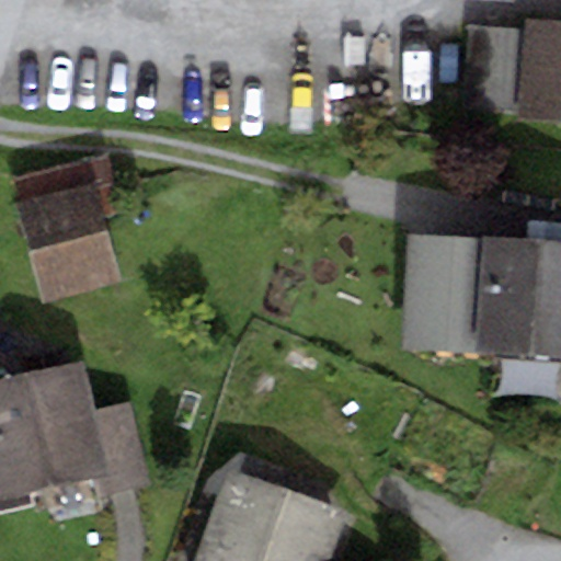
[(560,22),(526,20),(526,29),(521,112),(519,119),(560,122),(560,22)]
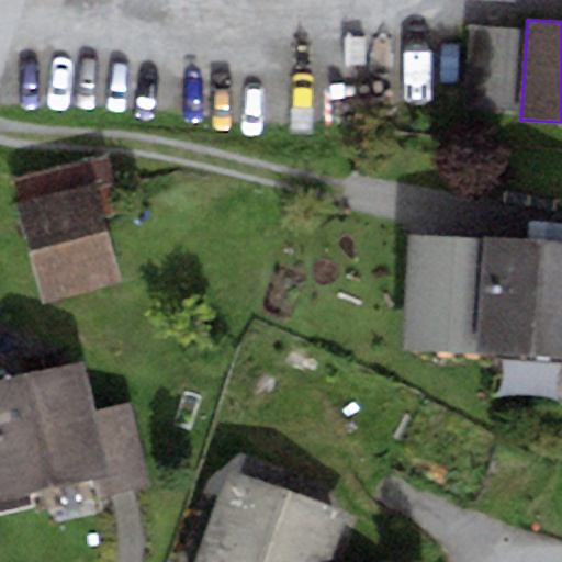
[(521,112),(527,29),(469,23),(462,107),(521,112)]
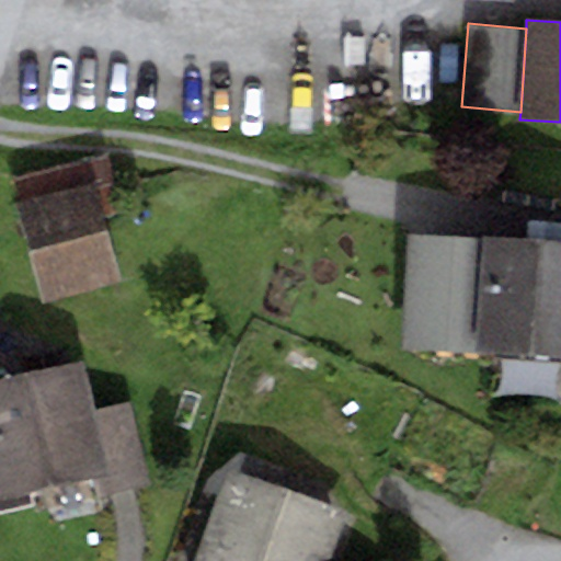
[(18,205),(47,309),(125,287),(105,217),(125,210),(109,151),(15,179),(22,203),(18,205)]
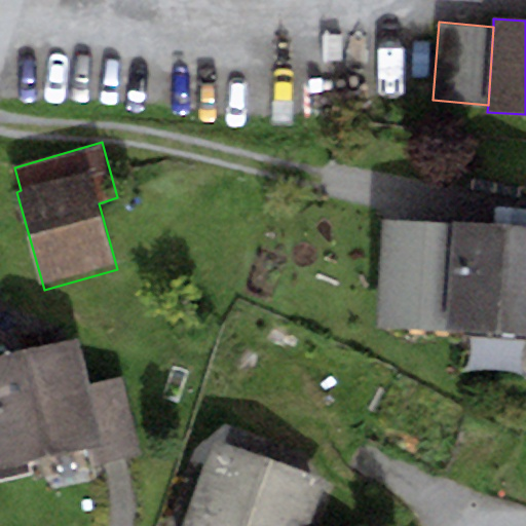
[(493,227),(383,221),(377,328),(525,337),(525,207),(494,205),(493,227)]
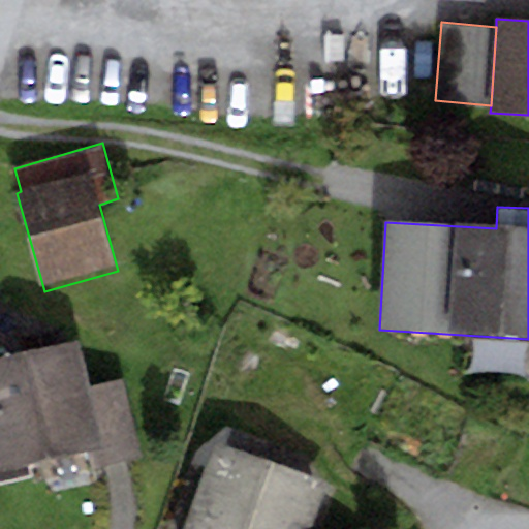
[(74,341),(0,359),(0,467),(0,469),(100,444),(86,389),(74,341)]
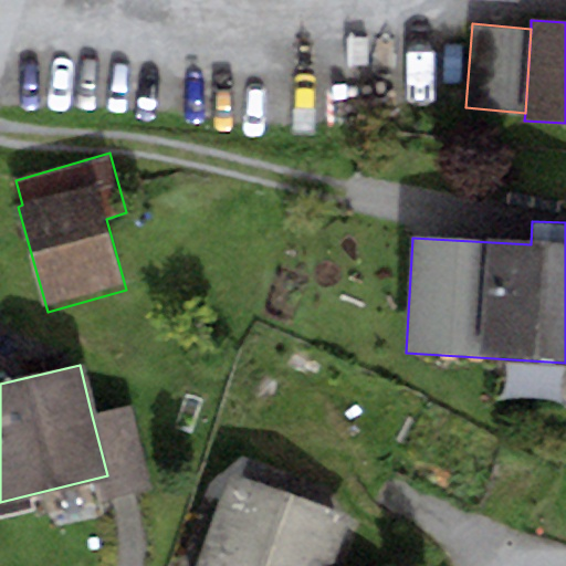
[(130,406),(92,416),(107,475),(113,499),(152,490),(130,406)]
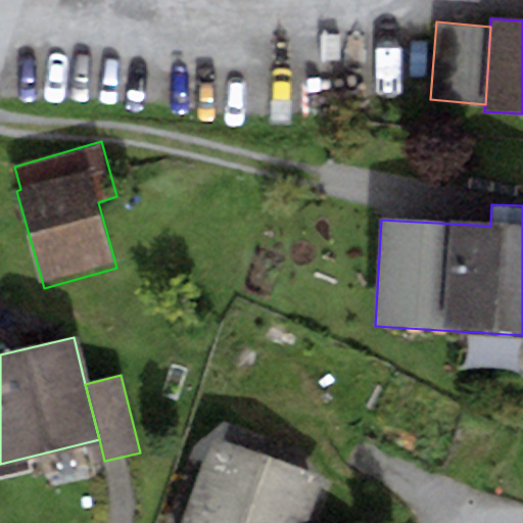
[(310,522),(327,476),(211,435),(180,522),(310,522)]
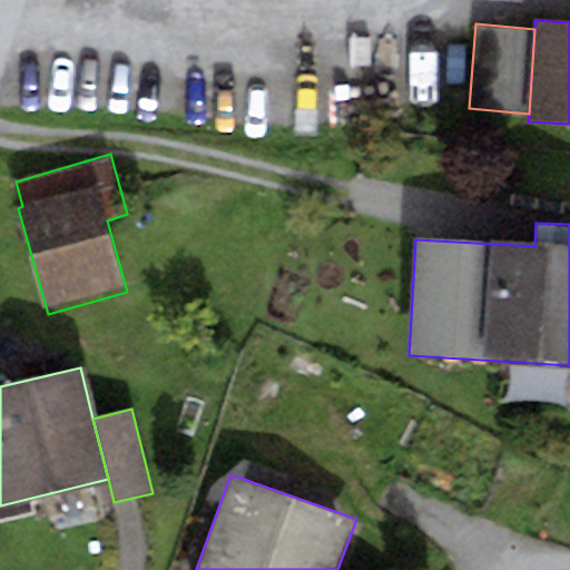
All buildings are outlined.
